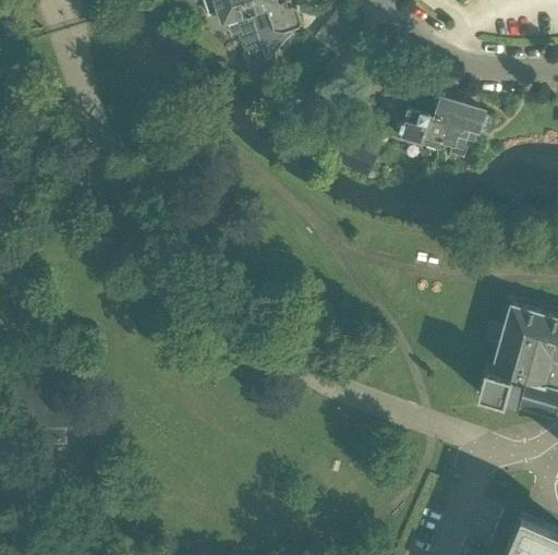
[(241,32),(249,53),(243,56),(257,95),(261,92),(271,87),(270,82),(277,75),(271,60),(268,61),(267,61),(264,52),(262,51),(244,0),(203,0),(210,19),(219,16),(222,27),(228,25),(231,36),(241,32)]
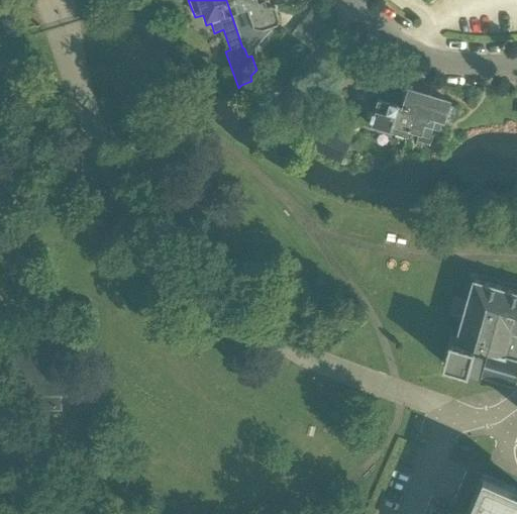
[(226,0),(242,47),(244,48),(247,57),(248,57),(272,30),(277,28),(280,23),(276,10),(272,8),(268,9),(265,0),(226,0)]
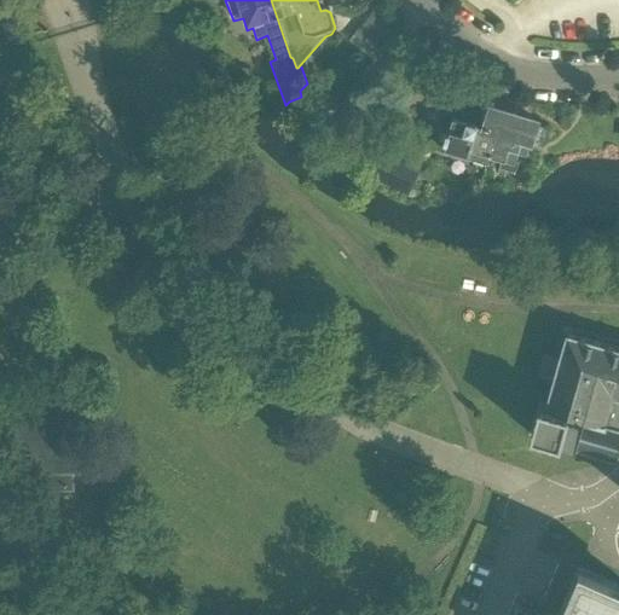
[(377,12),(362,30),(386,51),(401,32),(377,12)]
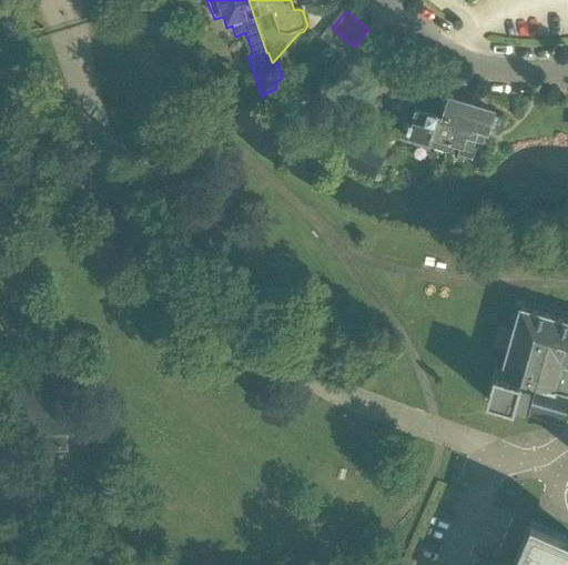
[(450,147),(460,150),(458,158),(474,162),(477,153),(474,152),(476,142),(484,144),(486,138),(494,114),(452,101),(452,102),(445,100),(440,113),(447,114),(443,127),(455,131),(450,147)]
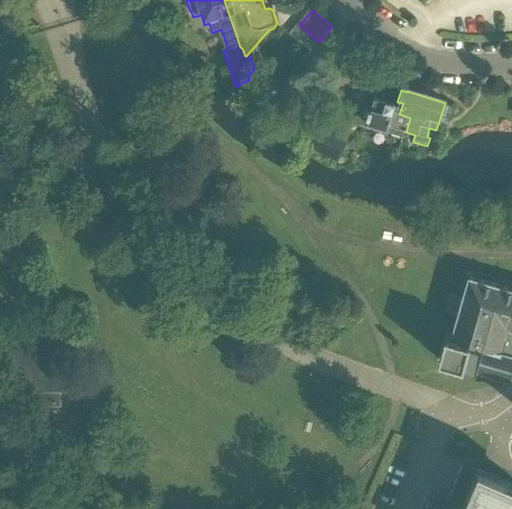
[(375,101),(373,108),(368,126),(389,133),(391,127),(406,132),(410,118),(399,114),(403,103),(397,102),(396,107),(386,104),(375,101)]
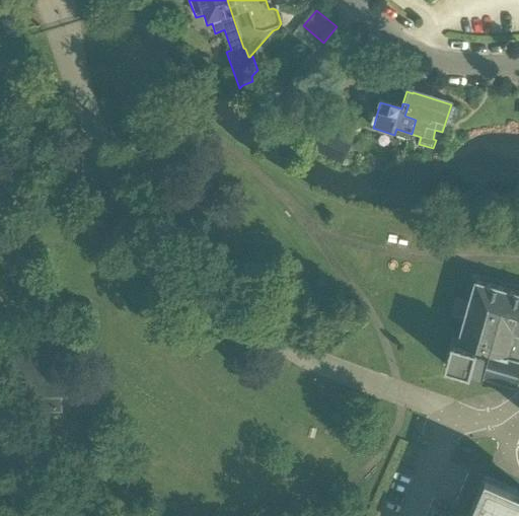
[(343,164),(351,146),(315,129),(306,147),(343,164)]
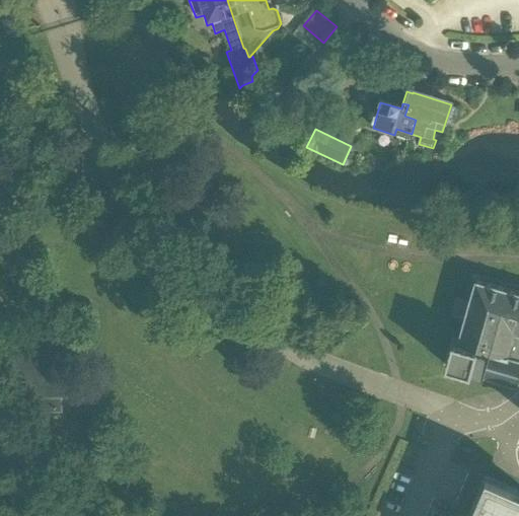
[(485,377),(518,387),(518,386),(518,384),(513,383),(517,377),(518,378),(518,295),(477,283),(459,344),(453,342),(446,368),(472,376),(472,375),(482,377),(484,379),(485,377)]
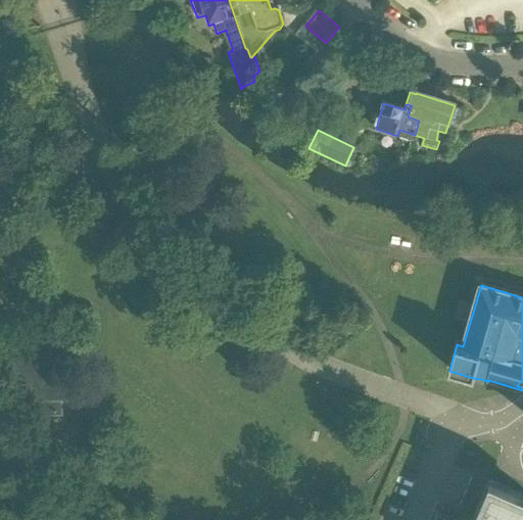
[(17,330),(18,398),(25,398),(25,416),(60,415),(60,398),(66,398),(65,329),(17,330)]
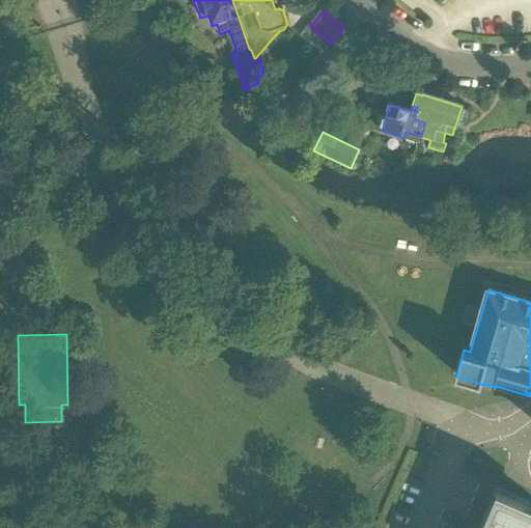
[(530,527),(530,505),(497,491),(480,527),(530,527)]
